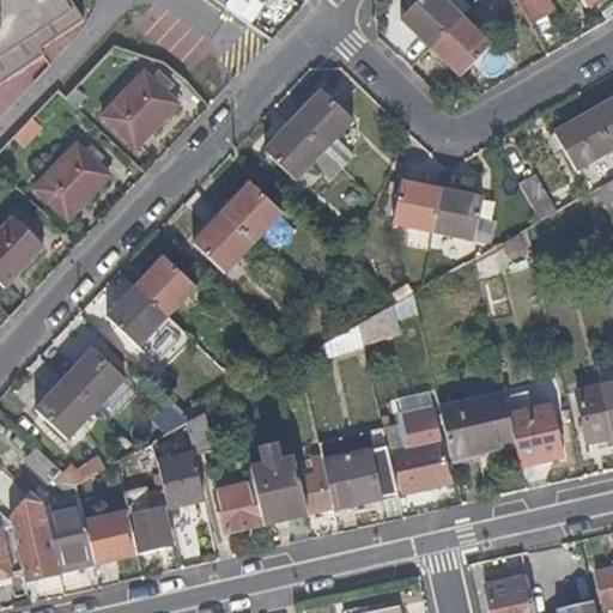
[(0,0),(0,85),(41,59),(37,53),(83,23),(67,0),(0,0)]
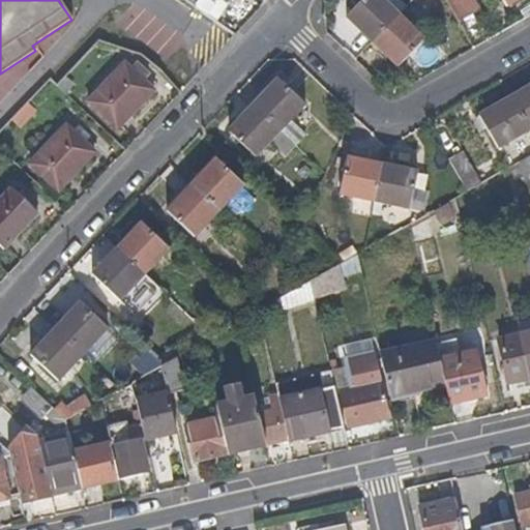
[(199,0),(178,0),(194,9),(199,0)]
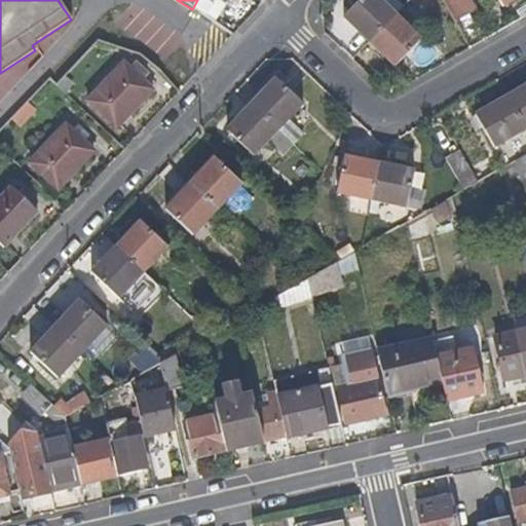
[(370,41),(403,6),(396,0),(383,0),(381,3),(378,0),(361,0),(344,17),(370,41)]
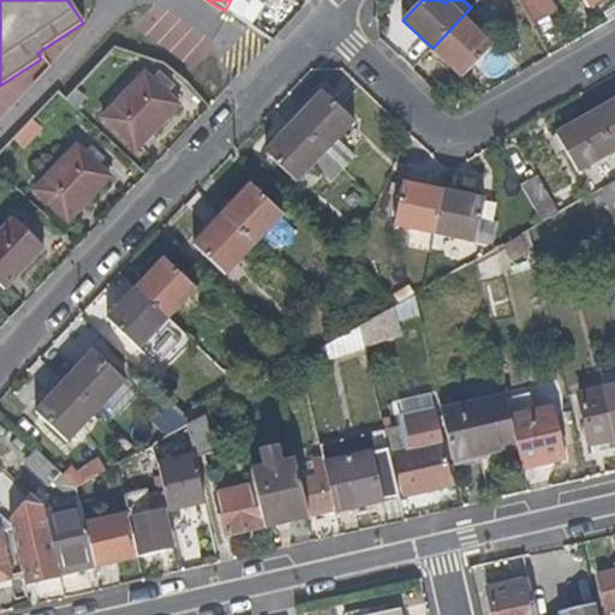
[(551,10),(545,0),(517,0),(530,23),(551,10)]
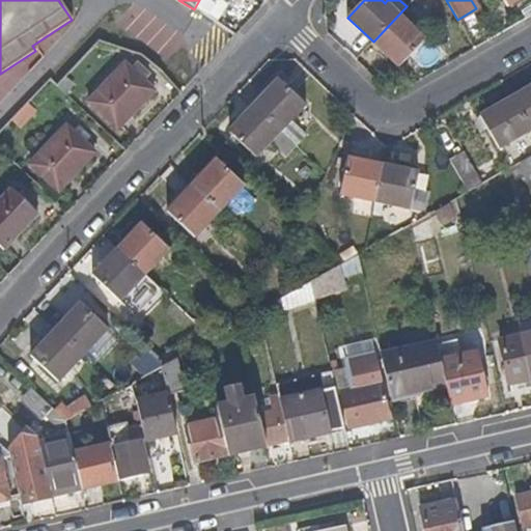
[(399,67),(424,40),(409,25),(418,16),(408,6),(407,6),(373,42),(399,67)]
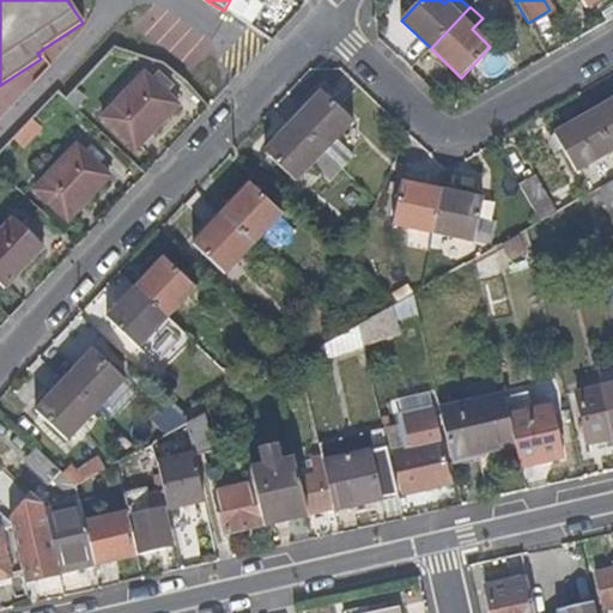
[(132,150),(175,107),(167,98),(173,91),(161,79),(152,86),(146,80),(104,125),(132,150)]
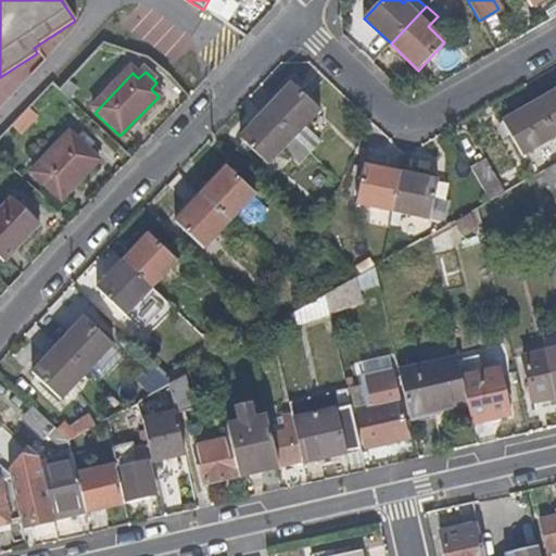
[(75,93),(67,85),(59,95),(67,102),(75,93)]
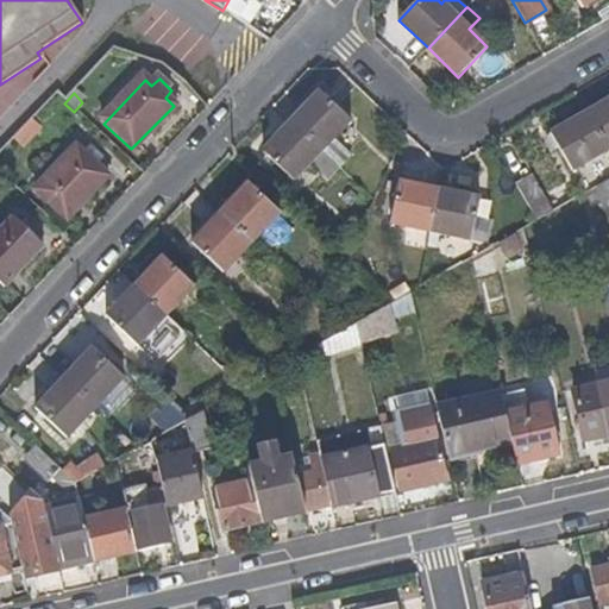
[(338,133),(350,121),(321,93),(293,123),(321,150),(338,133)]
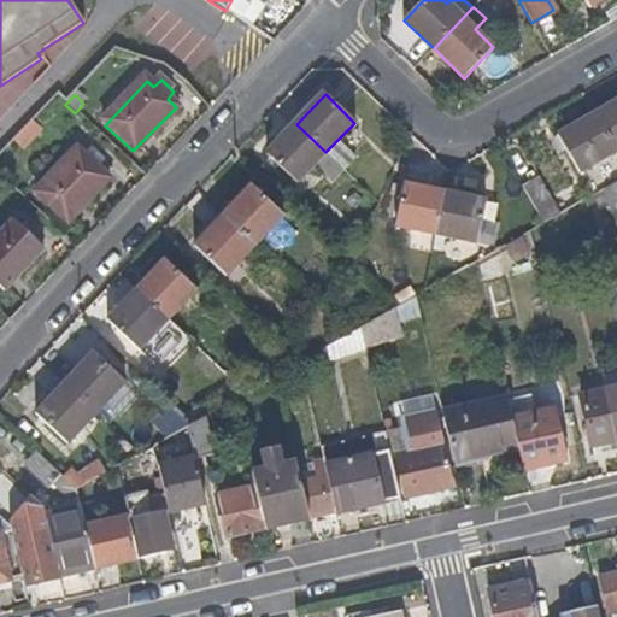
[(616,152),(616,104),(594,117),(616,153),(616,152)]
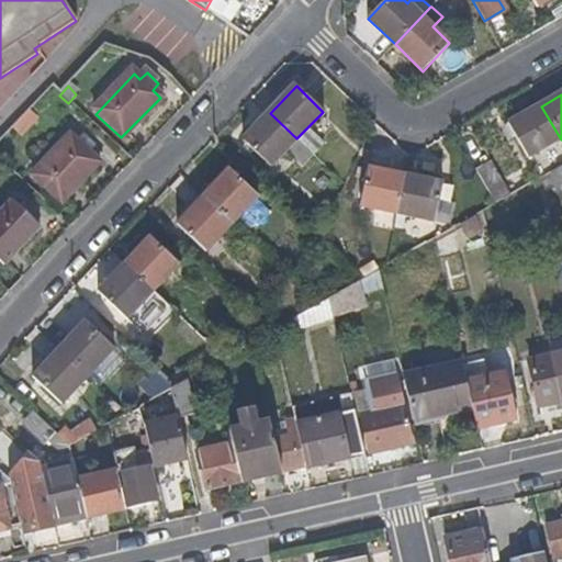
[(561,139),(541,107),(508,126),(527,158),(561,139)]
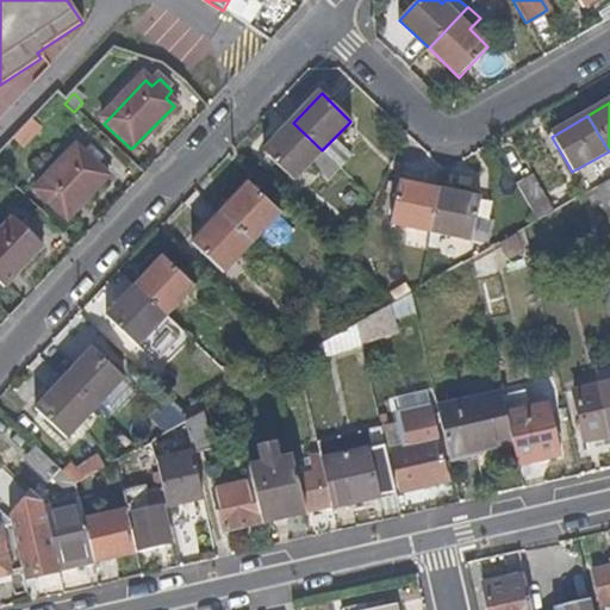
[(322,150),(293,123),(263,154),(293,181),(305,168),(322,150)]
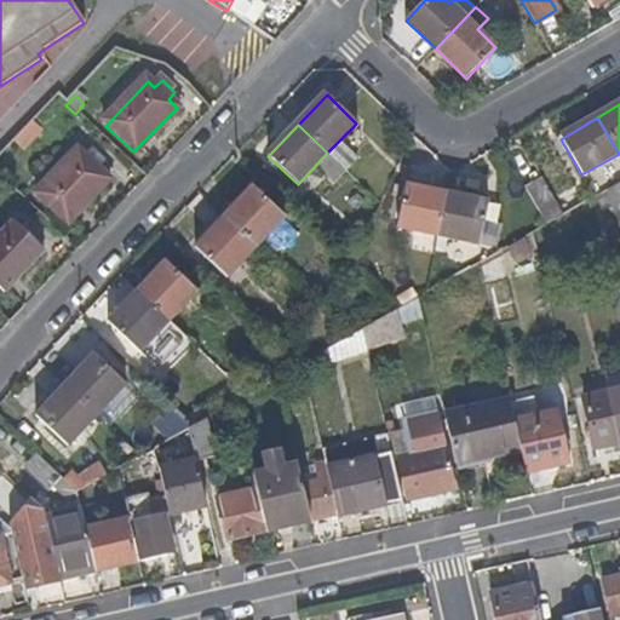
[(363,156),(344,136),(327,153),(348,172),(363,156)]
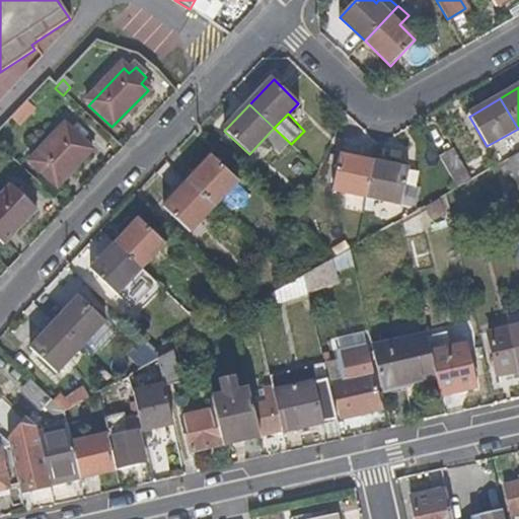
[(276,159),(291,144),(274,128),(260,143),(276,159)]
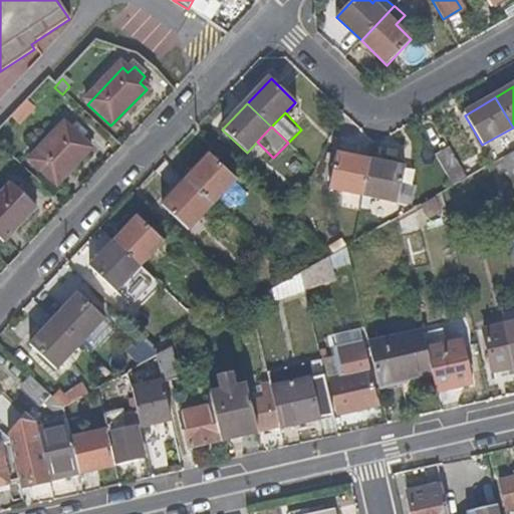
[(53,186),(88,151),(86,149),(81,144),(86,138),(76,129),(71,135),(64,129),(30,164),(53,186)]
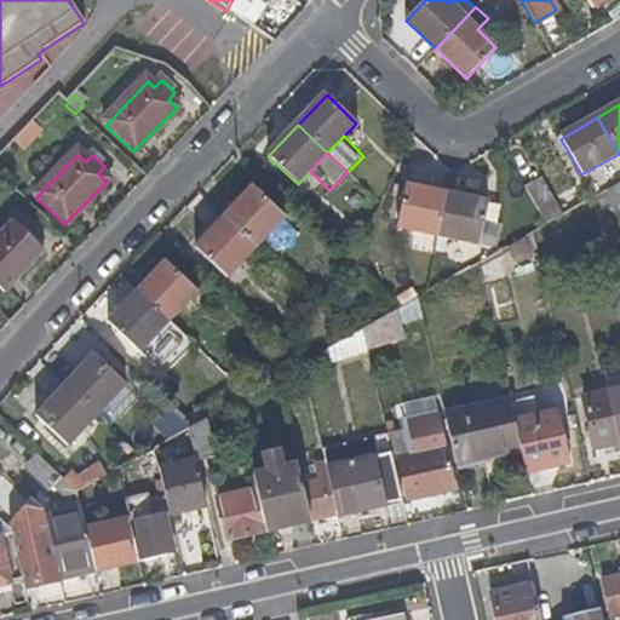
[(564,214),(544,177),(526,188),(546,225),(564,214)]
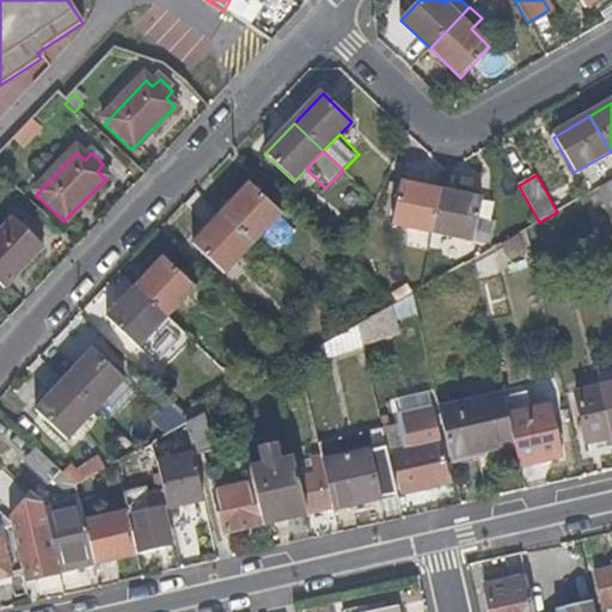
[(432,233),(440,191),(399,183),(391,225),(432,233)]
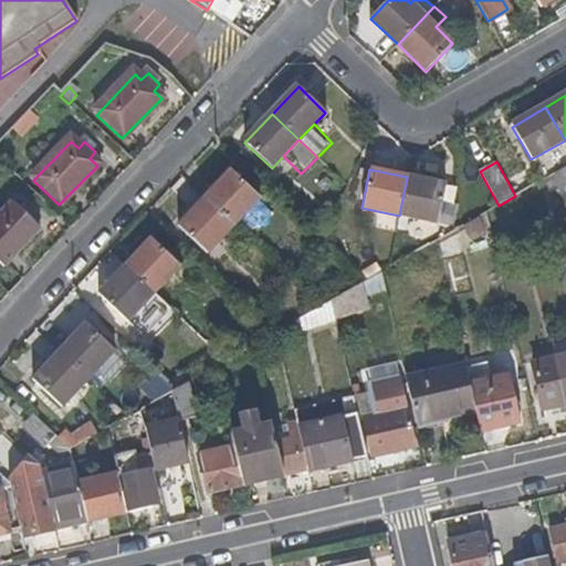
[(233,226),(260,197),(232,170),(205,199),(233,226)]
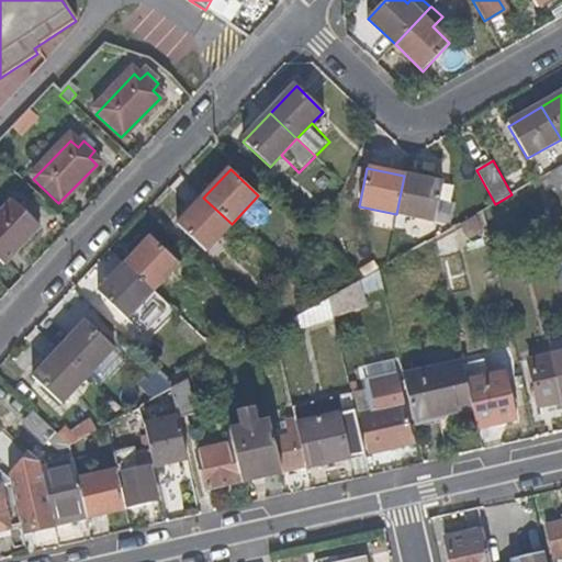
[(434,223),(441,184),(404,176),(396,214),(434,223)]
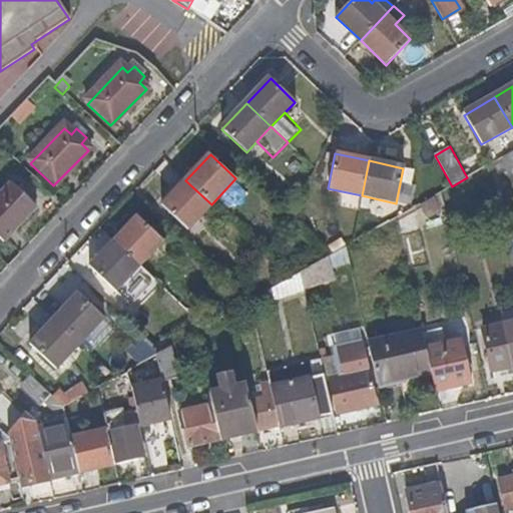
[(512,174),(512,160),(502,163),(505,176),(512,174)]
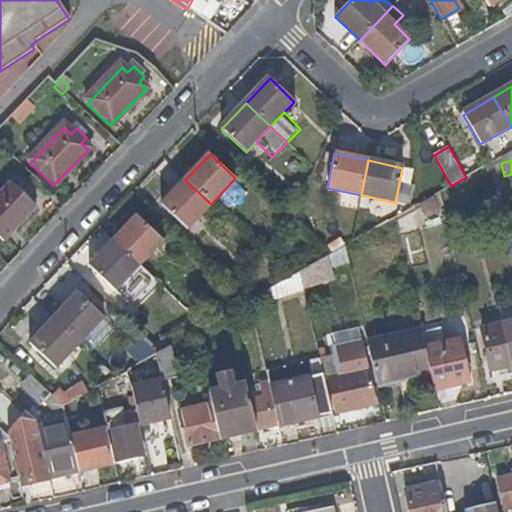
[(211,204),(185,180),(161,206),(186,230),(211,204)]
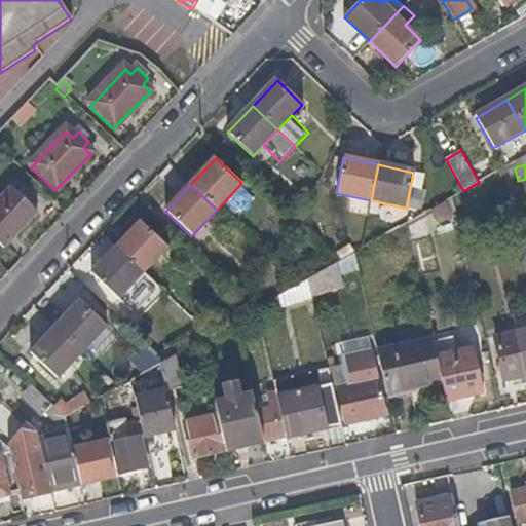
[(0,246),(2,249),(34,213),(30,210),(28,208),(33,201),(23,191),(17,197),(10,190),(7,193),(0,200),(0,246)]
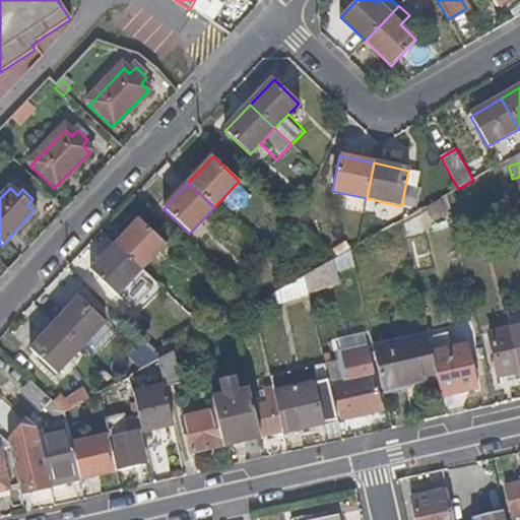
[(445,214),(438,200),(425,208),(433,221),(445,214)]
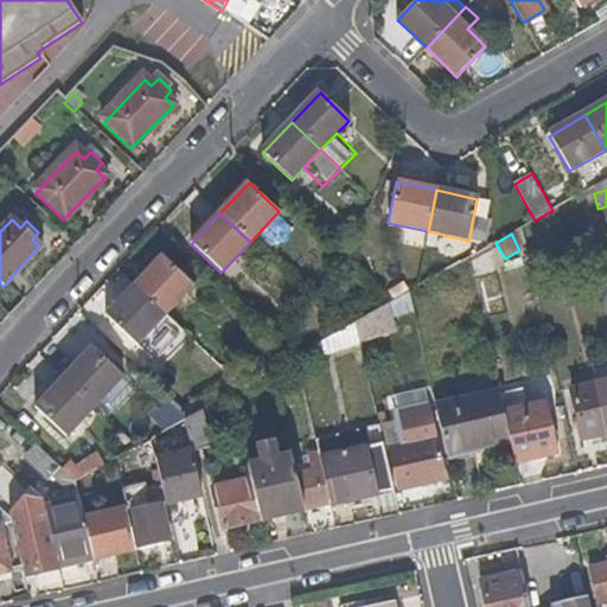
[(192,286),(164,257),(135,288),(165,315),(192,286)]
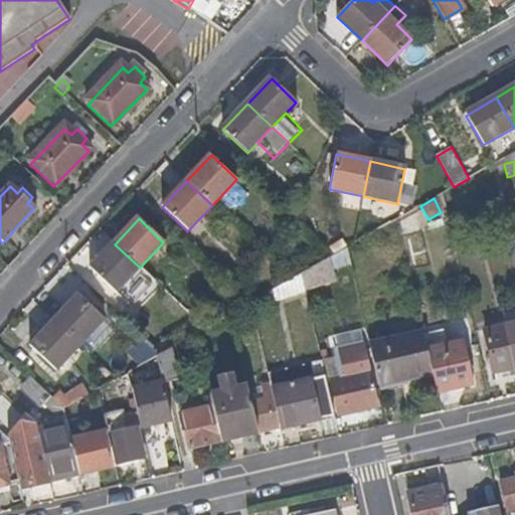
[(140,268),(115,244),(90,270),(115,293),(140,268)]
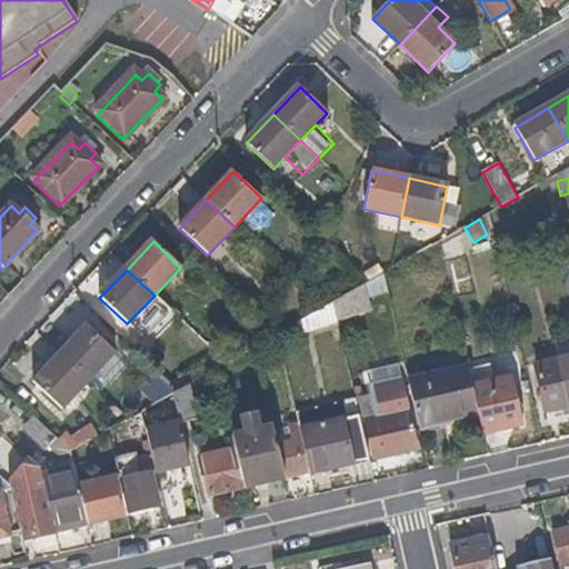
[(338,327),(332,303),(320,310),(309,317),(312,332),(313,332),(338,327)]
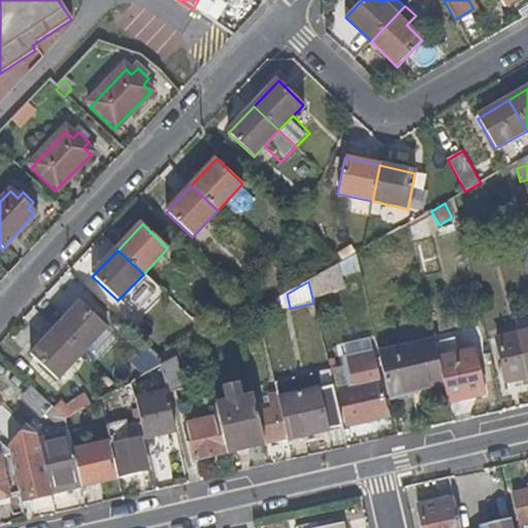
[(290,308),(287,294),(264,306),(266,315),(290,308)]
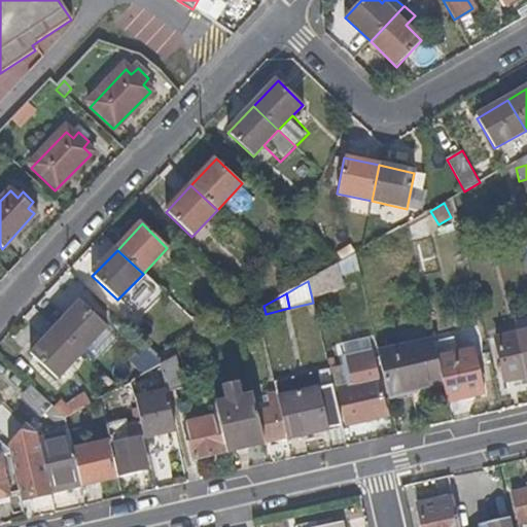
[(106,327),(79,304),(56,328),(81,353),(106,327)]
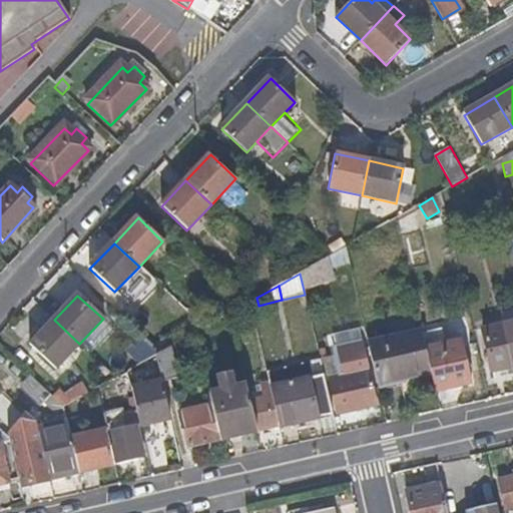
[(90,355),(114,330),(103,319),(79,344),(90,355)]
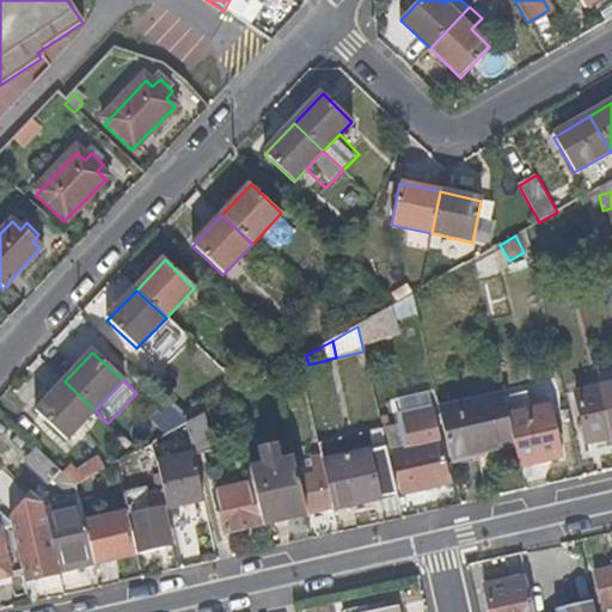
[(95,410),(65,381),(35,414),(66,441),(95,410)]
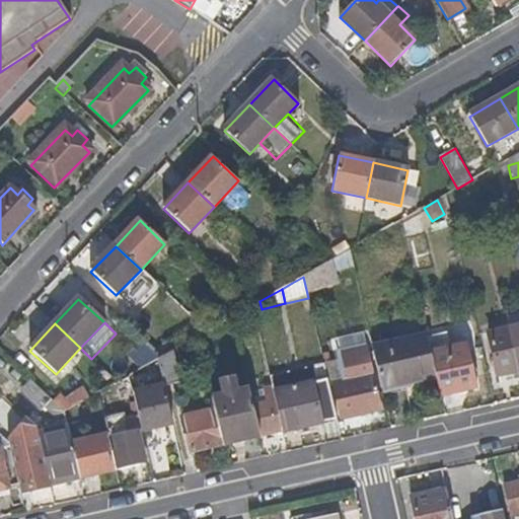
[(518,371),(518,326),(488,334),(498,376),(512,373),(518,371)]
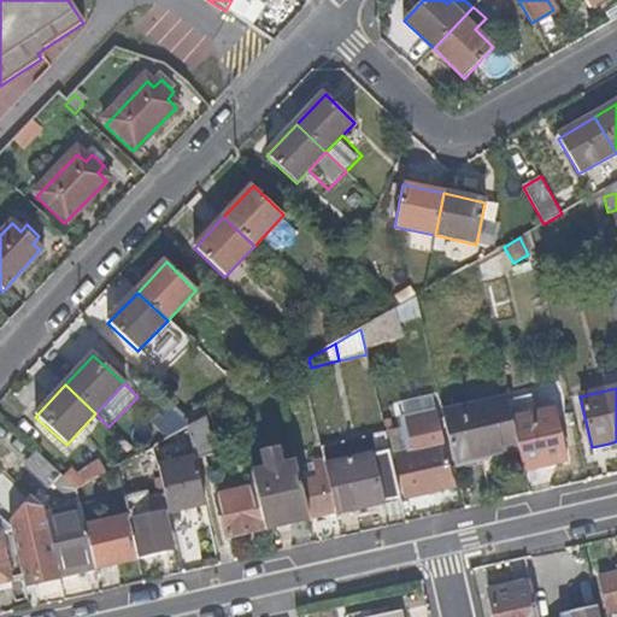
[(518,451),(511,419),(506,401),(442,415),(453,464),(479,460),(518,451)]
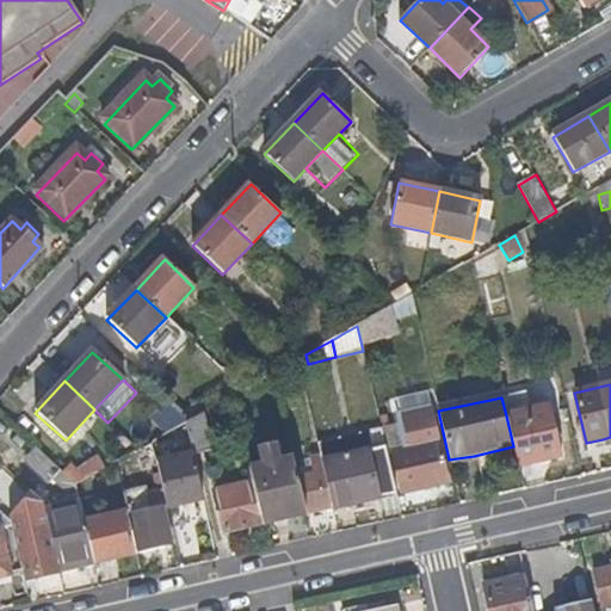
[(562,457),(549,405),(506,415),(513,446),(518,469),(562,457)]
